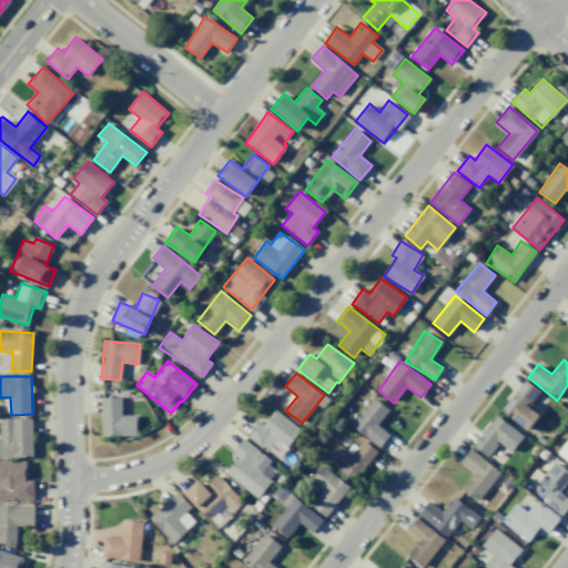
[(539,391),(524,379),(501,411),(528,430),(540,415),(528,406),(539,391)]
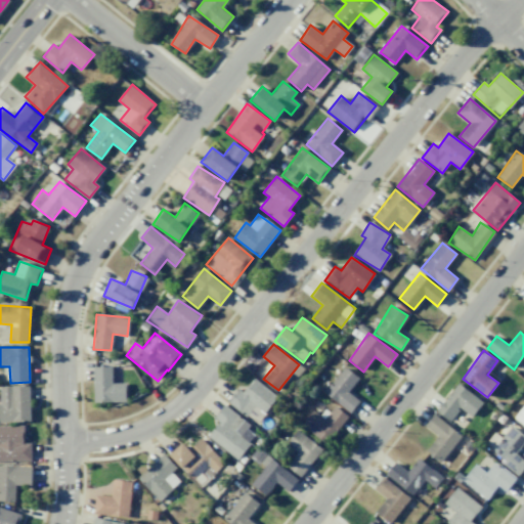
[(93,402),(126,401),(126,383),(113,383),(112,366),(93,366),(93,402)]
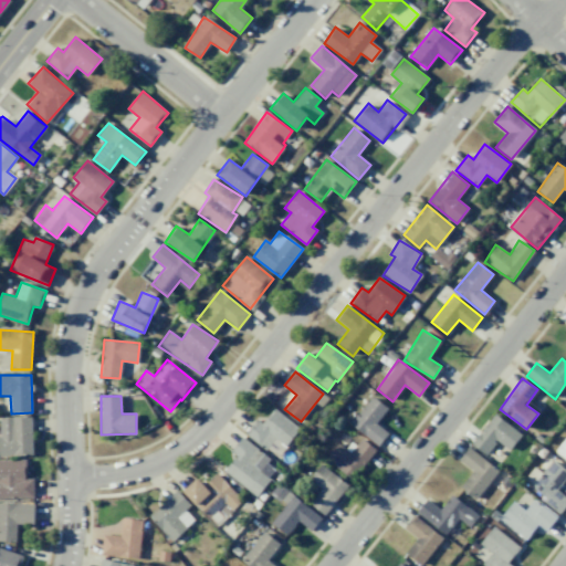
[(389,432),(376,425),(388,407),(371,396),(350,426),(380,446),(389,432)]
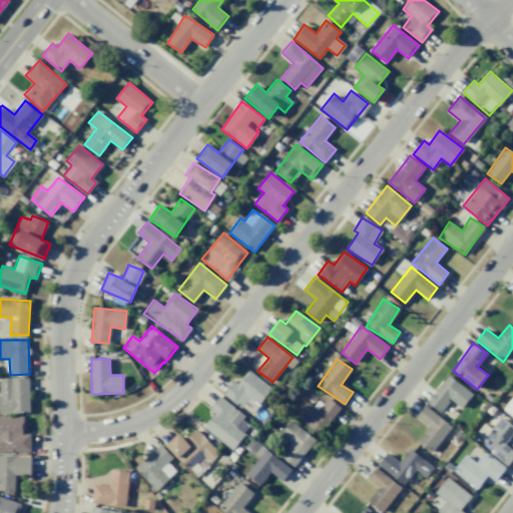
[(272,387),(246,372),(238,384),(231,380),(222,395),(242,407),(248,397),(261,405),(272,387)]
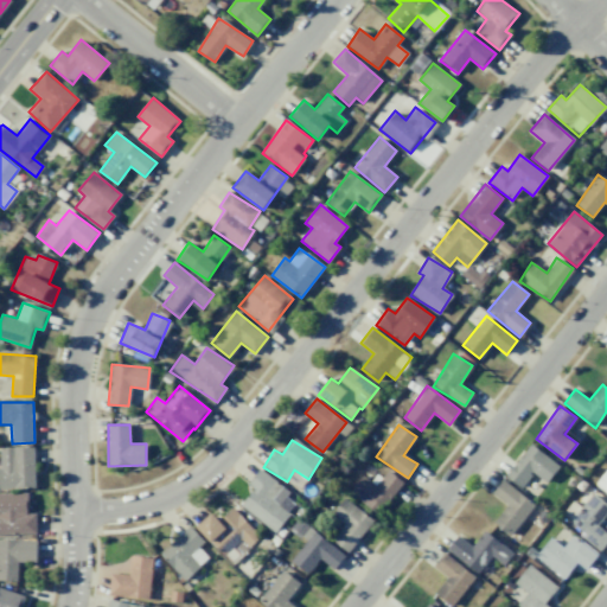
[(508,478),(523,487),(532,473),(548,483),(560,464),(528,445),(508,478)]
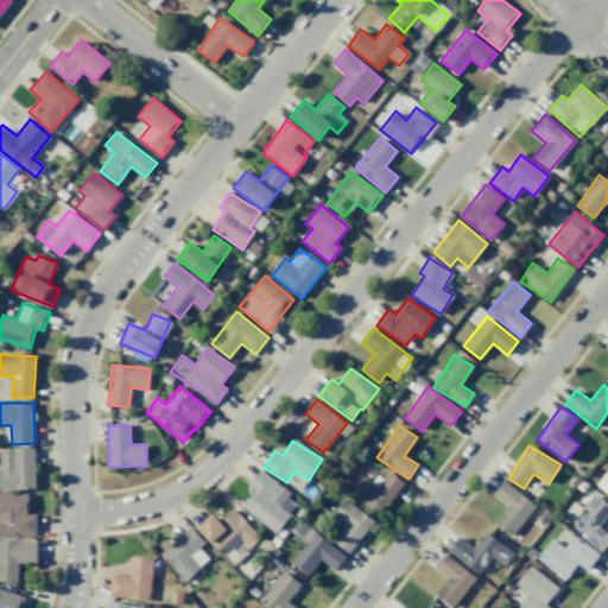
[(0,448),(0,489),(35,488),(33,448),(0,448)]
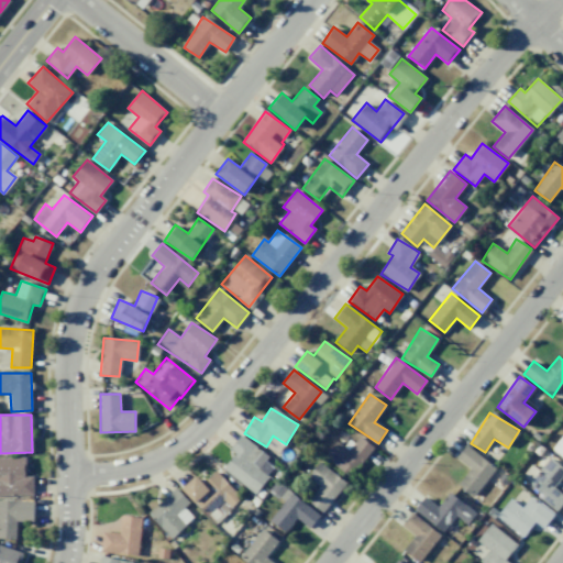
[(223,468),(254,494),(275,468),(265,461),(268,456),(241,434),(230,449),(235,453),(223,468)]
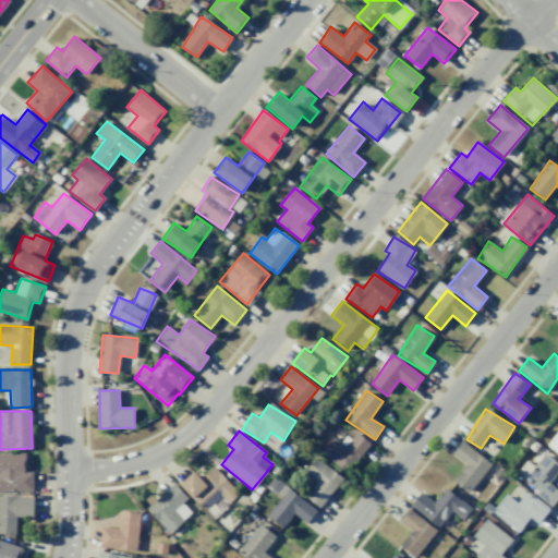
[(344,445),(334,437),(322,452),(349,472),(371,443),(354,431),(344,445)]
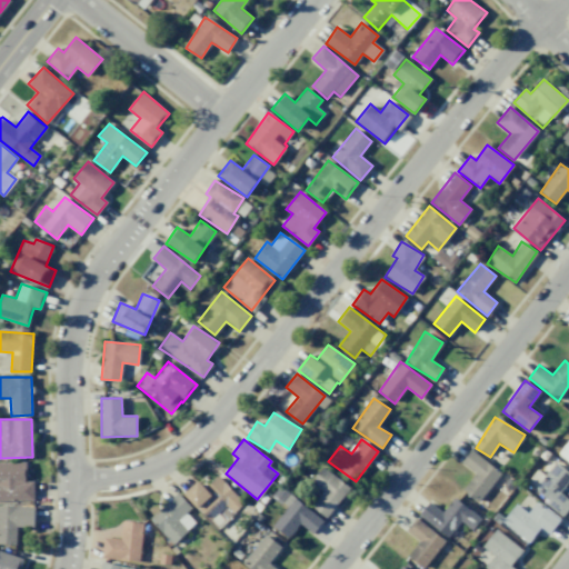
[(568,439),(558,455),(568,462),(568,439)]
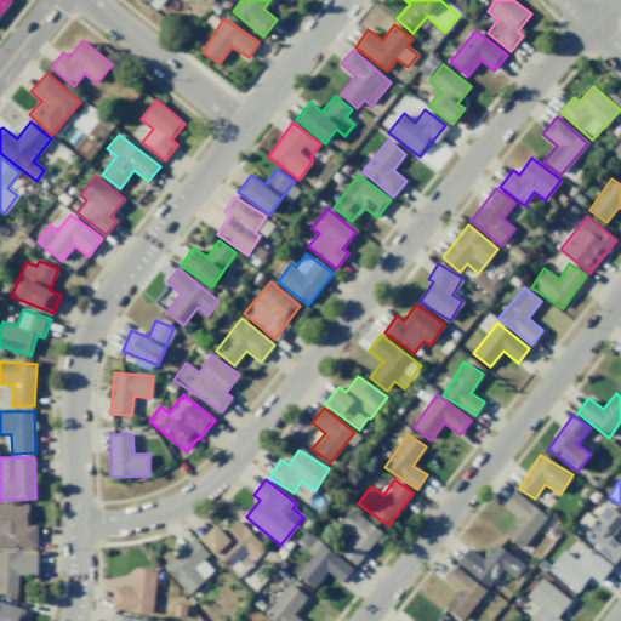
[(503,505),(519,517),(505,534),(522,547),(547,517),(516,490),(503,505)]
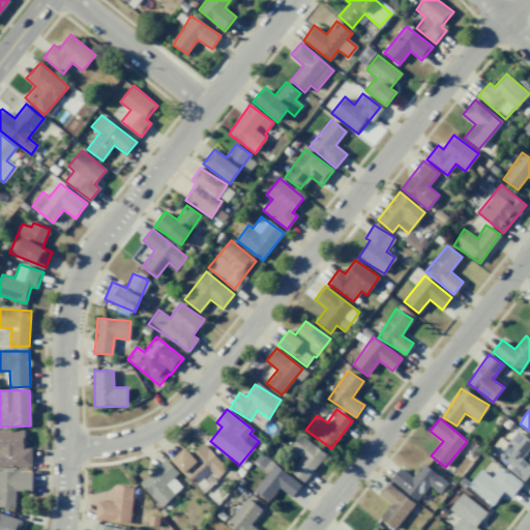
[(0,467),(32,467),(31,448),(24,448),(24,430),(0,430),(0,467)]
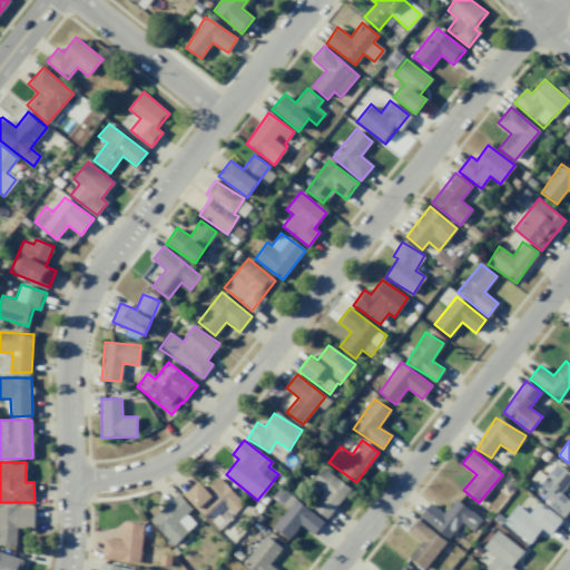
[(569,481),(569,473),(554,463),(534,494),(566,516),(569,508),(569,500),(561,494),(569,481)]
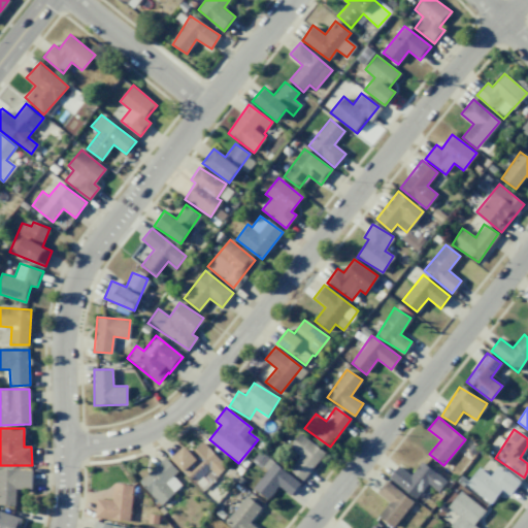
[(325,451),(299,433),(289,448),(300,456),(289,470),(304,481),(325,451)]
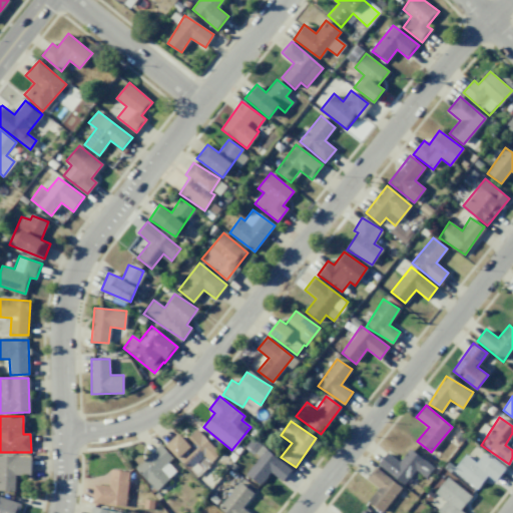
[(185,440),(179,434),(167,445),(190,470),(199,461),(205,467),(219,454),(197,429),(185,440)]
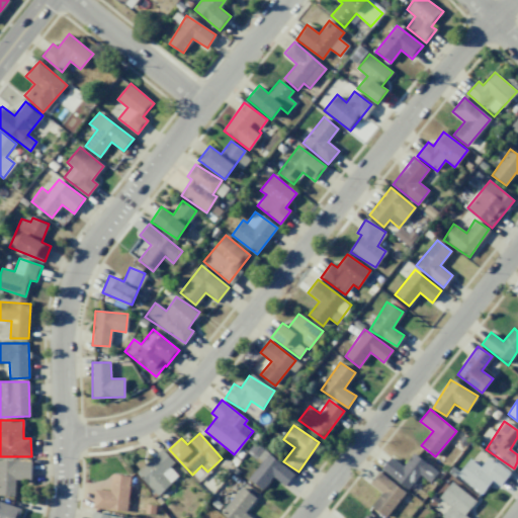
[(137,472),(158,495),(178,477),(169,467),(174,462),(162,448),(137,472)]
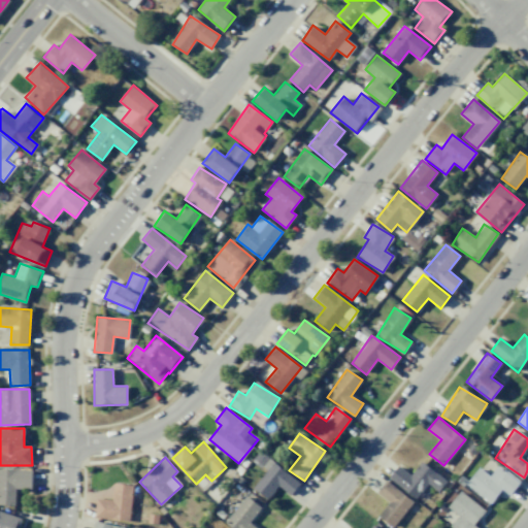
[(268,468),(253,488),(268,499),(277,486),(291,496),(301,483),(267,458),(262,464),(268,468)]
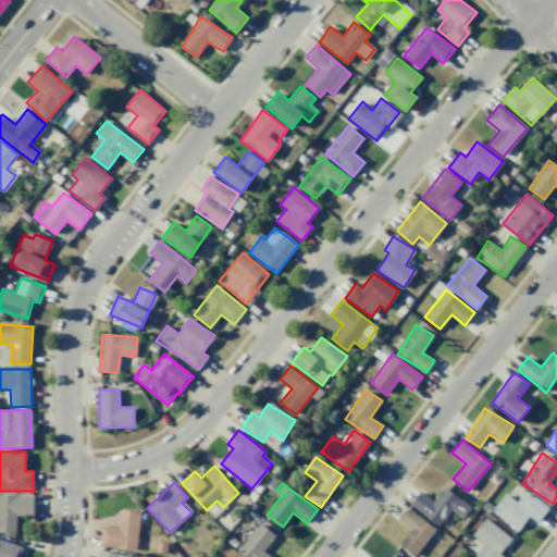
[(410,504),(438,527),(452,510),(461,519),(471,508),(445,486),(433,502),(421,491),(410,504)]
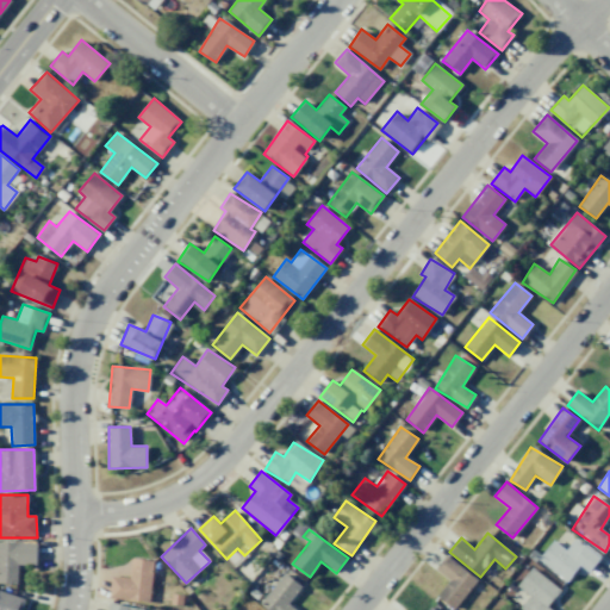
[(601,556),(576,537),(566,551),(553,540),(537,560),(567,582),(579,565),(589,573),(601,556)]
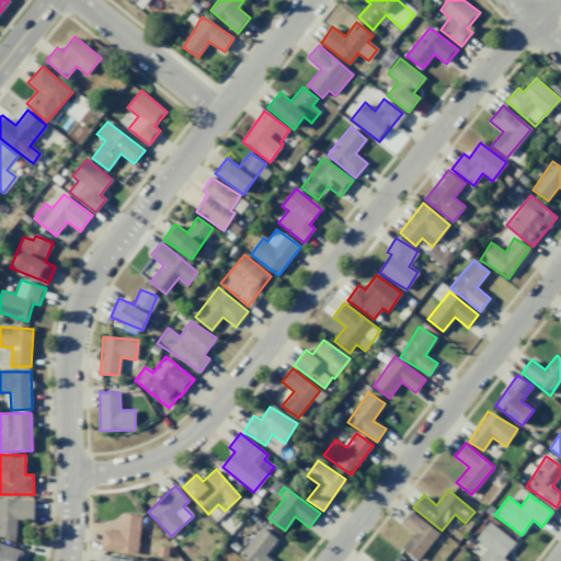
[(0,536),(16,537),(16,518),(34,519),(34,500),(0,499),(0,536)]
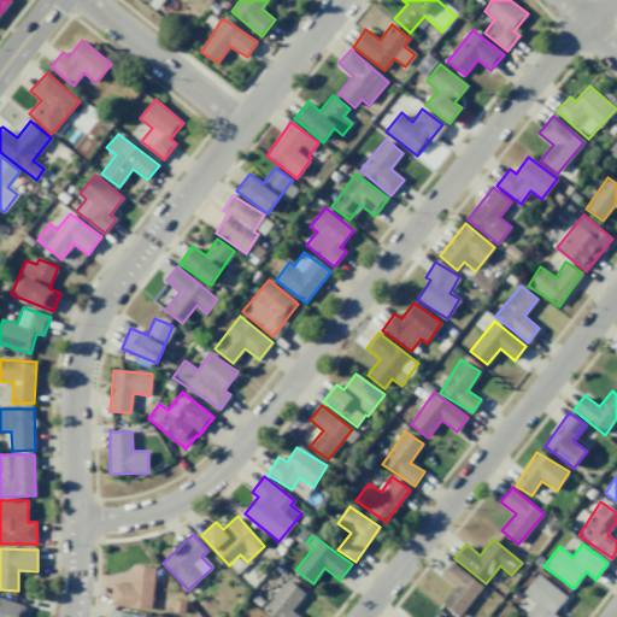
[(454,587),(442,604),(460,616),(482,585),(451,563),(441,576),(454,587)]
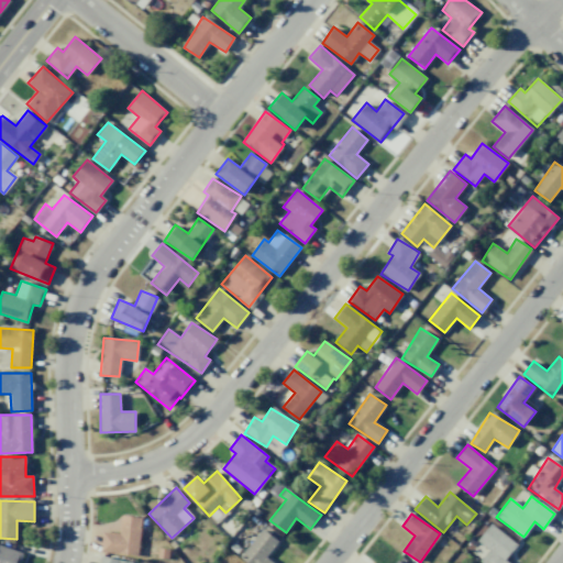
[(138,556),(142,518),(122,515),(120,533),(103,531),(100,551),(138,556)]
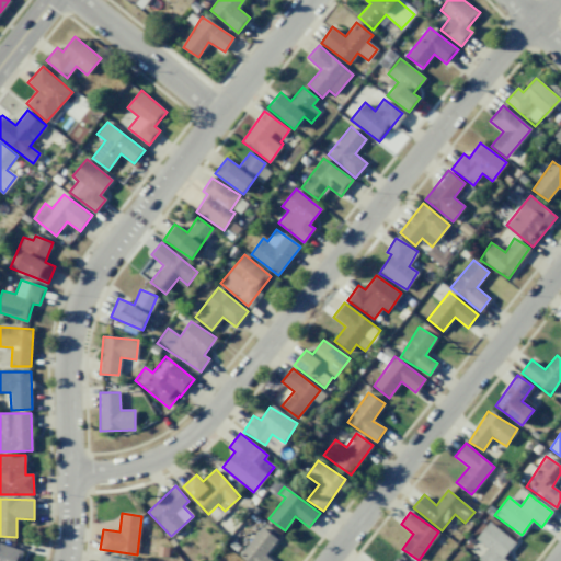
[(487,548),(478,559),(480,560),(507,560),(503,558),(515,542),(490,522),(476,538),(487,548)]
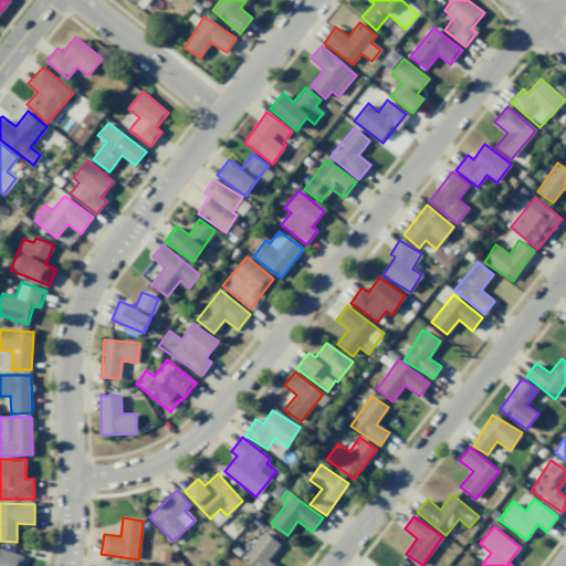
[(248,565),(275,565),(268,559),(280,544),(264,532),(241,561),(248,565)]
